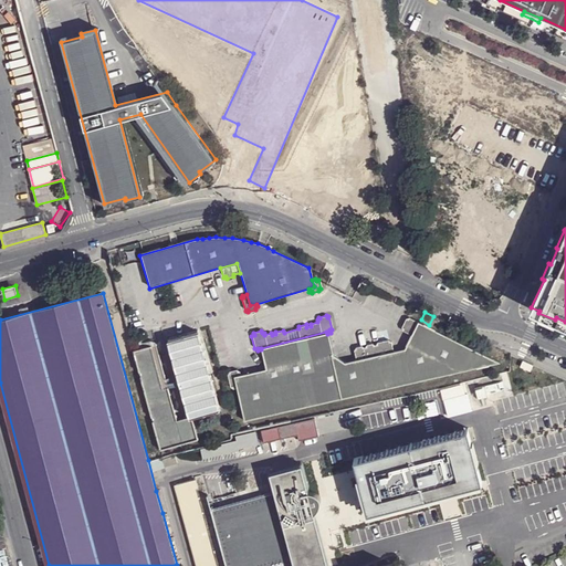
[(401,329),(409,334),(416,321),(408,316),(407,318),(405,317),(400,326),(402,327),(401,329)]
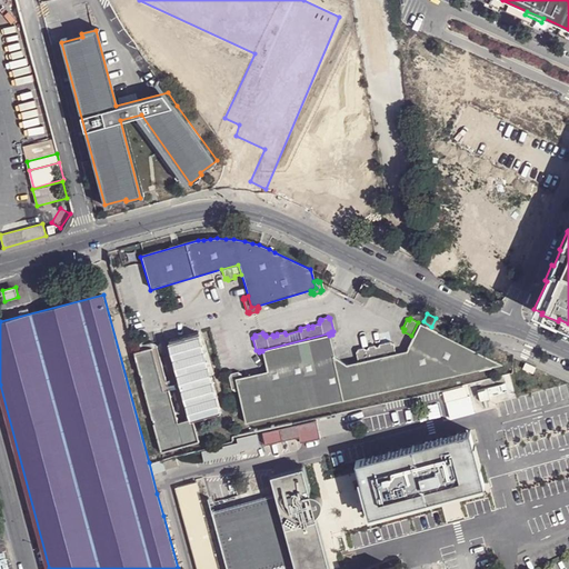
[(239,391),(247,423),(260,420),(263,415),(268,418),(292,412),(296,407),(300,410),(325,405),(327,399),(332,402),(361,396),(365,390),(370,393),(406,385),(409,379),(413,382),(453,373),(456,368),(460,371),(491,363),(493,357),(463,343),(459,345),(457,339),(419,321),(418,322),(411,336),(406,349),(393,351),(357,360),(357,359),(345,363),(333,356),(329,336),(328,333),(262,350),(262,351),(267,371),(242,377),(236,379),(239,391)]
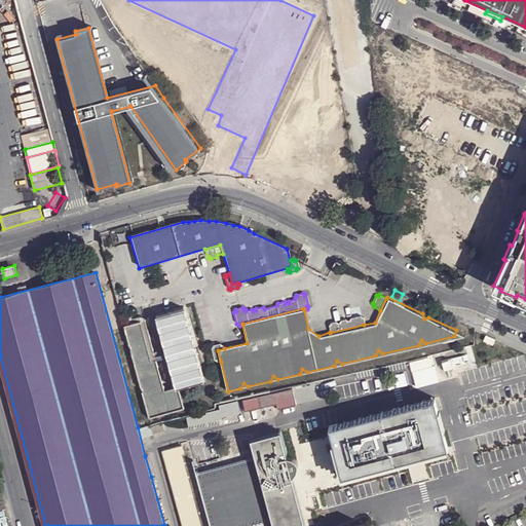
[(203,386),(182,309),(158,317),(178,393),(203,386)]
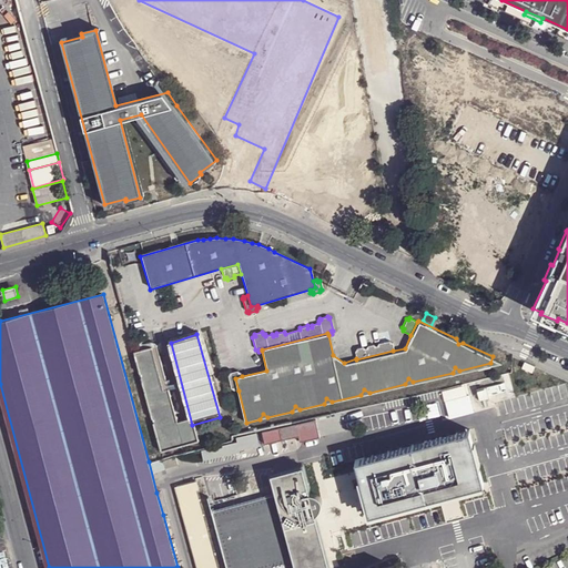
[(356,358),(356,359),(393,351),(391,342),(388,342),(388,340),(377,343),(377,345),(373,346),(373,344),(366,345),(367,347),(363,348),(362,346),(356,348),(356,350),(354,351),(356,358)]
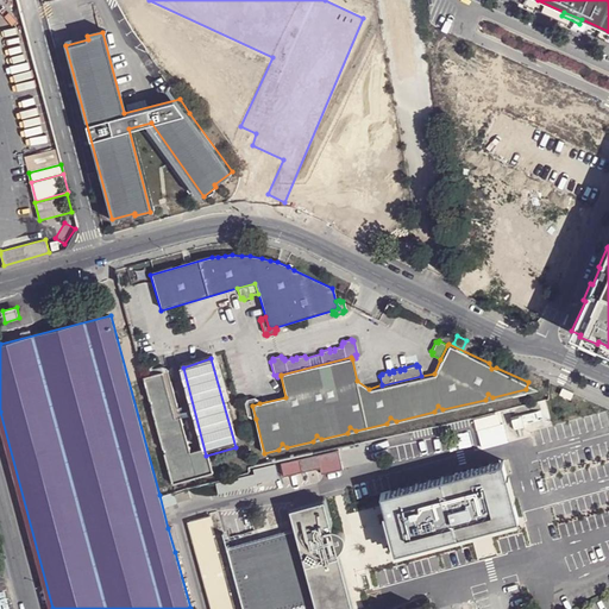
[(173,483),(211,475),(206,456),(193,458),(170,371),(144,377),(173,483)]
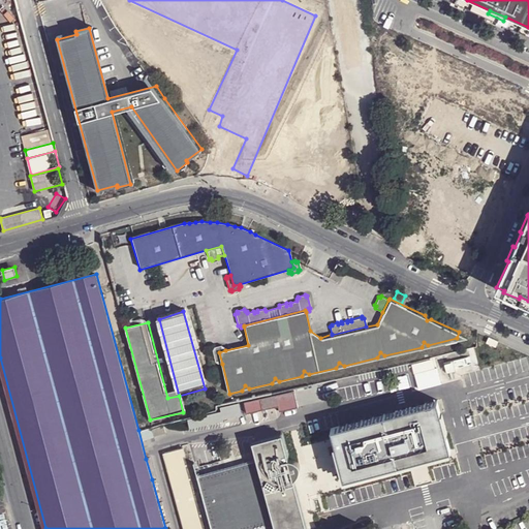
[(218,364),(222,364),(219,352),(225,350),(224,347),(222,348),(221,345),(214,347),(215,350),(213,350),(216,363),(218,362),(218,364)]
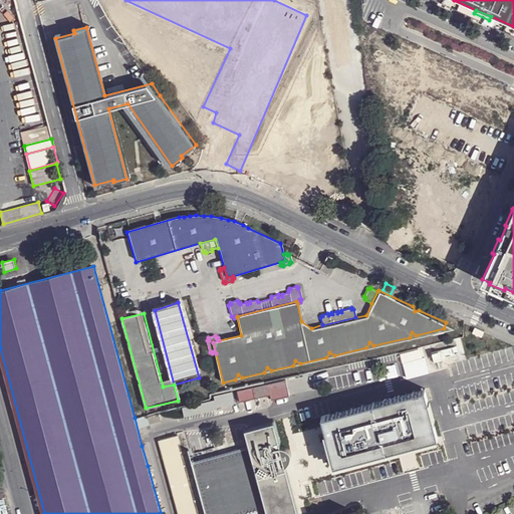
[(404,376),(398,353),(381,357),(389,380),(404,376)]
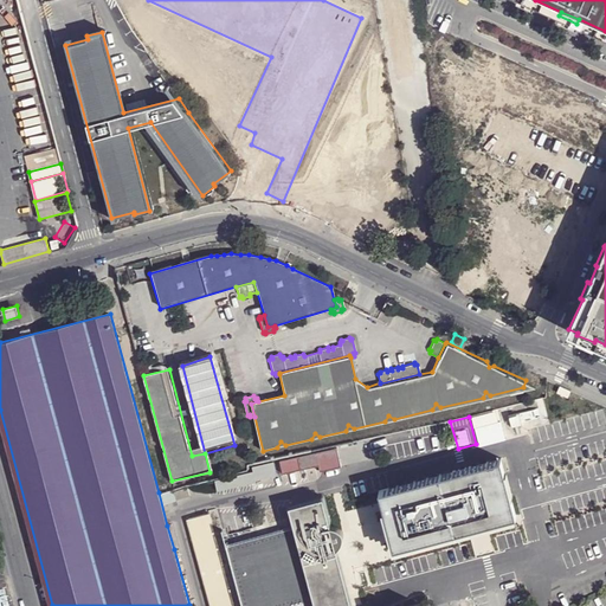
[(498,419),(474,426),(478,443),(503,436),(498,419)]
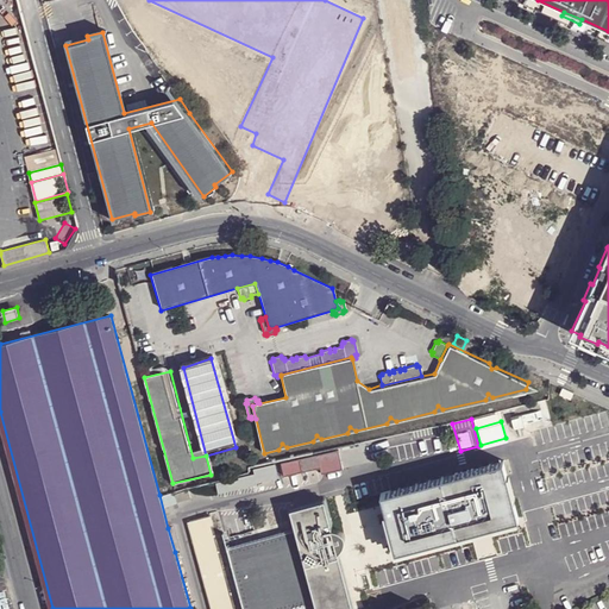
[(339,450),(282,463),(284,475),(321,466),(322,472),(344,468),(339,450)]
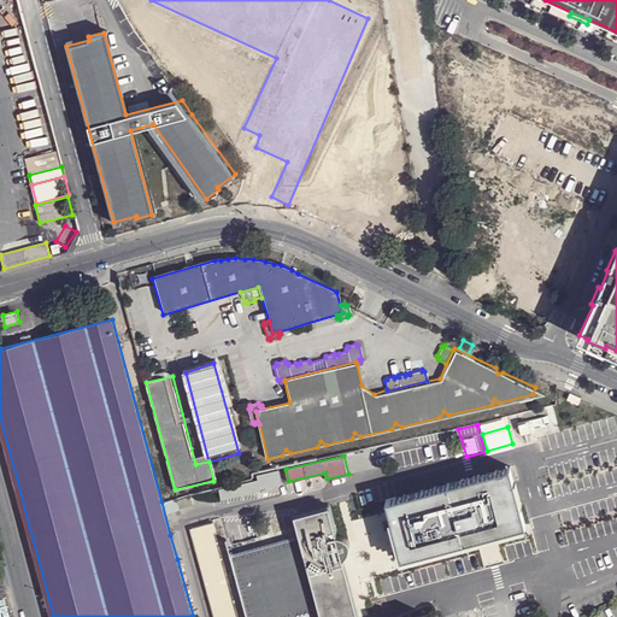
[(511,464),(387,497),(403,554),(527,522),(511,464)]
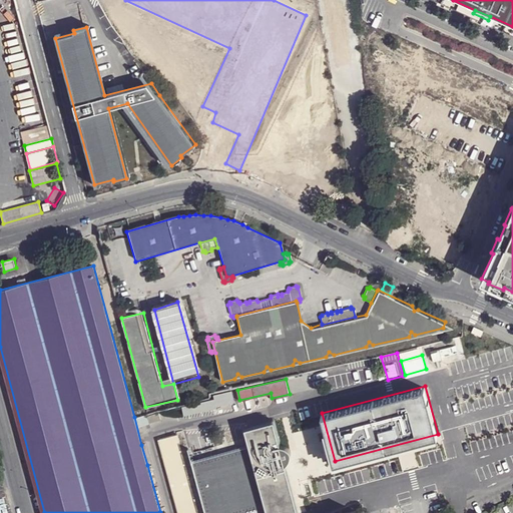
[(182,406),(184,415),(217,407),(217,406),(235,401),(232,390),(214,395),(215,398),(182,406)]
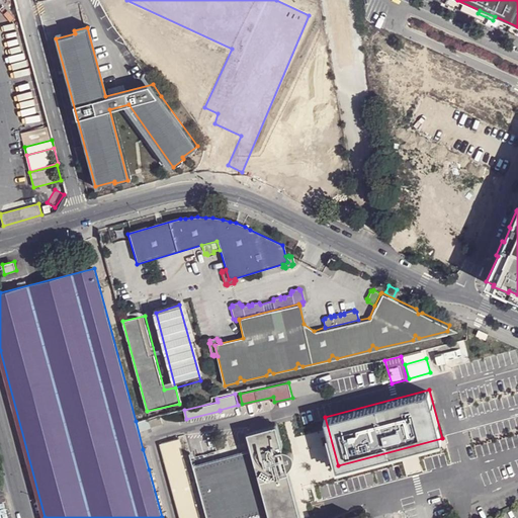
[(163,423),(162,417),(151,421),(152,426),(163,423)]
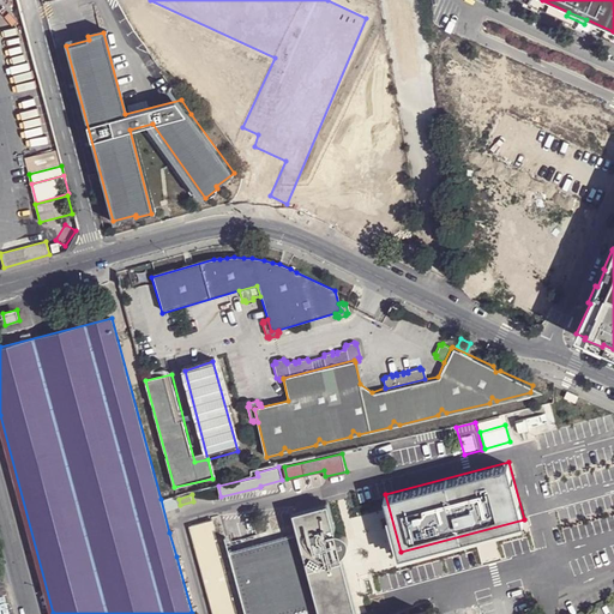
[(329,503),(294,512),(300,533),(230,551),(246,613),(293,613),(307,611),(307,613),(348,613),(349,613),(356,613),(357,613),(342,555),(345,552),(348,548),(349,542),(349,539),(348,535),(344,533),(342,531),(336,531),(329,503)]
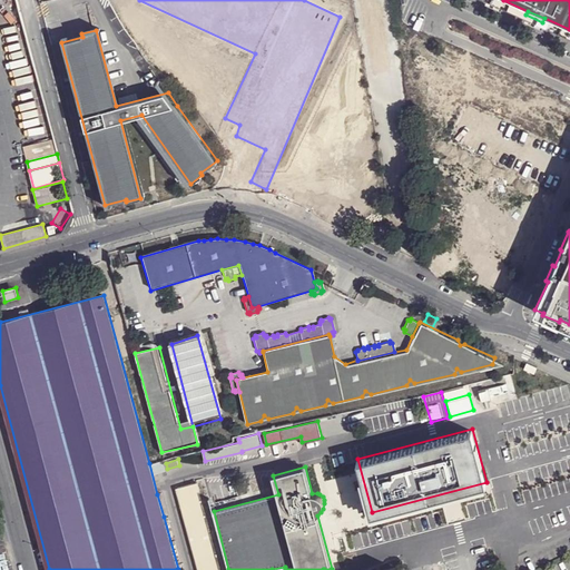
[(163,487),(159,473),(153,475),(157,488),(163,487)]
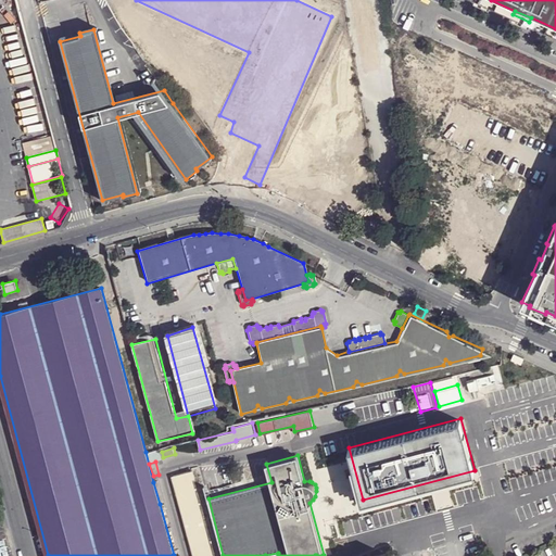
[(193,471),(174,477),(194,555),(213,555),(192,480),(196,479),(193,471)]
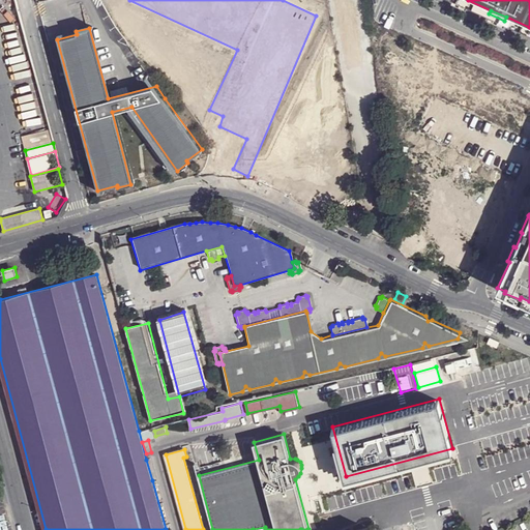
[(152,459),(146,460),(152,480),(157,479),(152,459)]
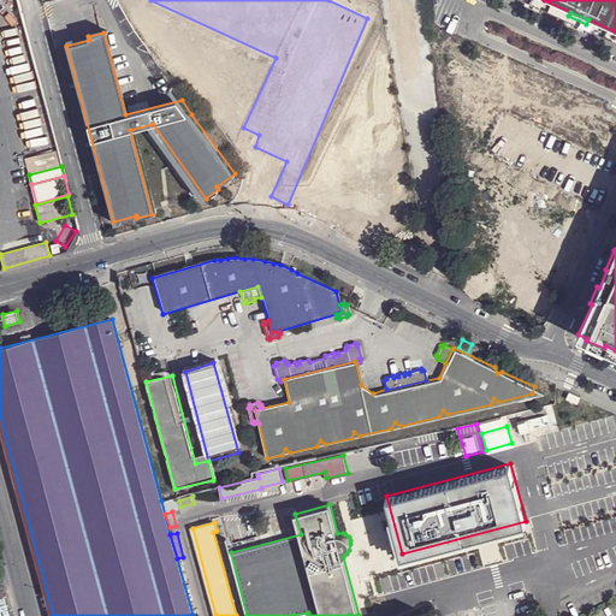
[(183,557),(177,558),(193,615),(197,612),(183,557)]
